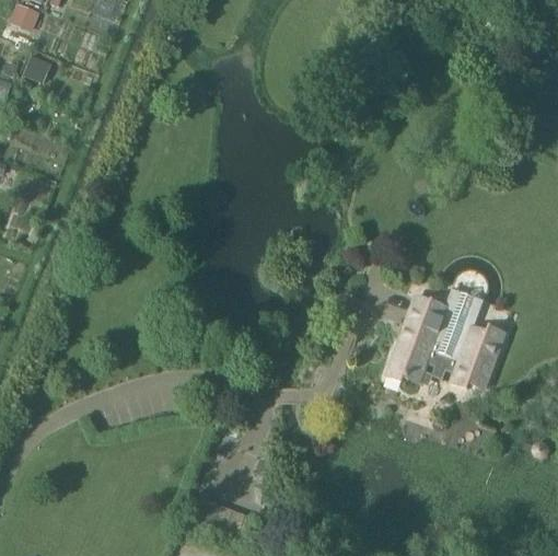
[(13,20),(32,27),(38,12),(20,4),(13,20)]
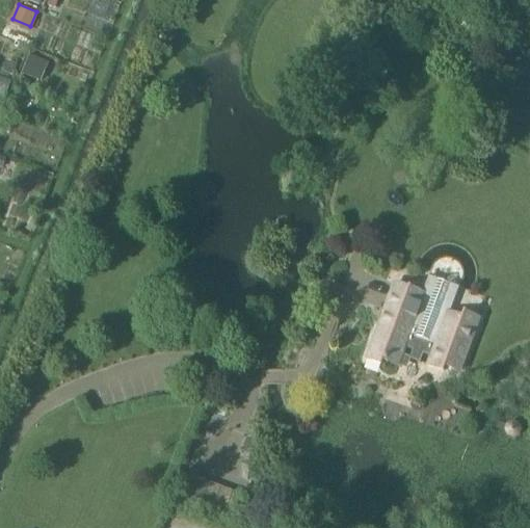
[(43,78),(50,60),(30,52),(23,71),(43,78)]
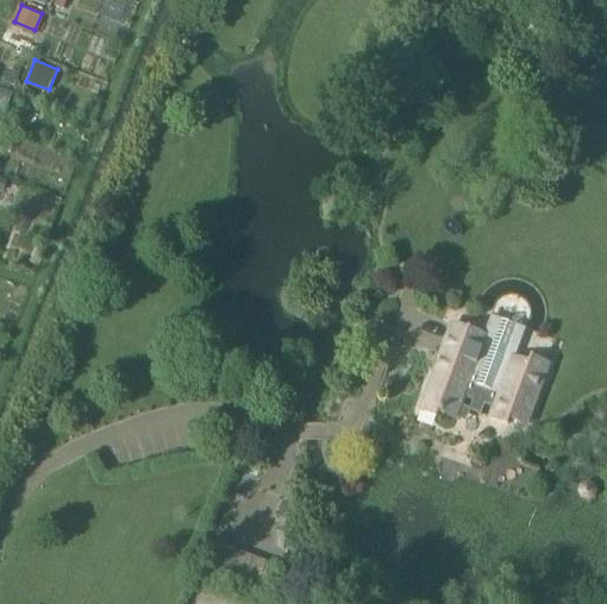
[(5,80),(17,83),(22,71),(10,67),(5,80)]
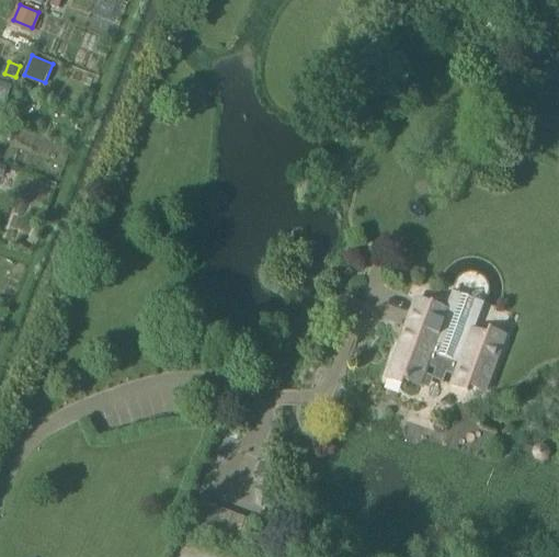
[(0,88),(10,92),(13,82),(0,77),(0,88)]
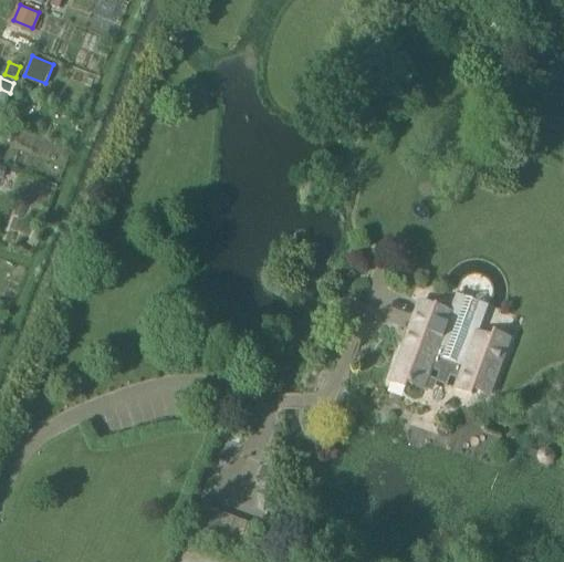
[(420,298),(390,378),(407,385),(408,380),(424,385),(431,365),(460,376),(457,386),(473,392),(474,387),(490,393),(511,336),(494,331),(493,335),(478,330),(488,301),(459,291),(451,310),(420,298)]
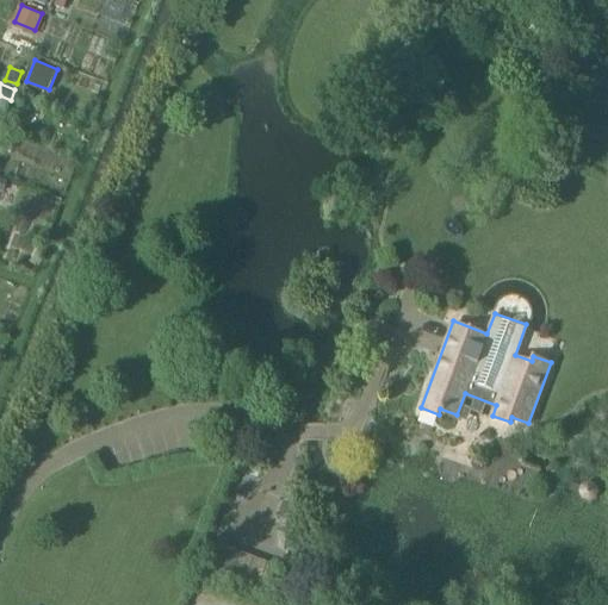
[(278,515),(297,522),(305,503),(285,496),(278,515)]
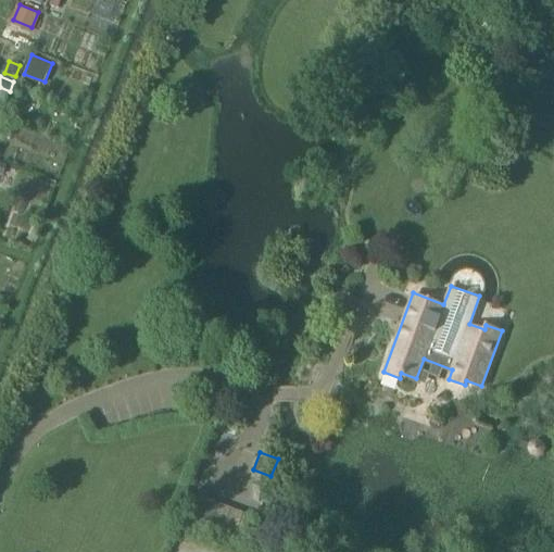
[(221,502),(212,525),(248,539),(256,516),(221,502)]
